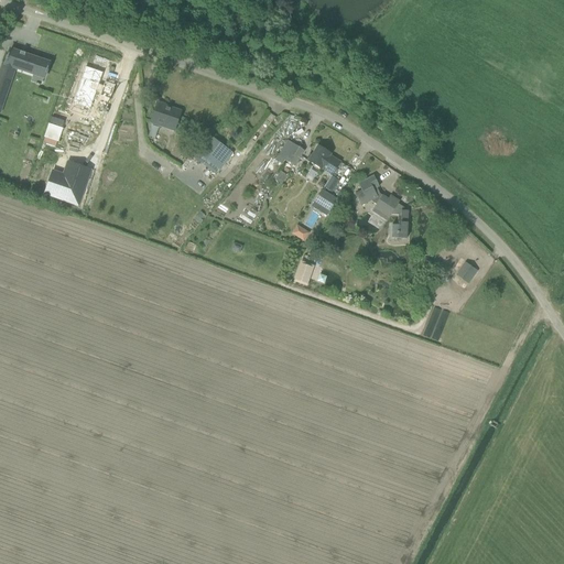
[(20,53),(10,50),(9,52),(10,52),(9,54),(8,54),(6,61),(7,61),(6,63),(4,64),(6,65),(3,71),(0,69),(0,102),(3,104),(17,67),(33,73),(33,74),(42,77),(44,77),(44,78),(45,76),(44,76),(45,74),(46,74),(49,67),(47,67),(49,65),(50,64),(24,55),(25,54),(24,53),(24,54),(21,53),(21,52),(20,52),(20,53)]
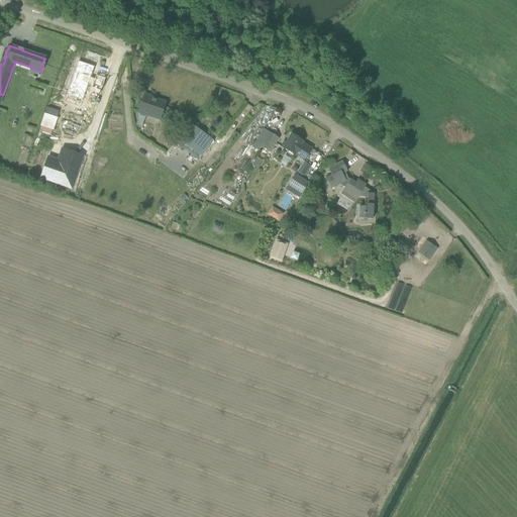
[(78,62),(67,96),(83,101),(89,85),(92,86),(91,89),(101,92),(105,79),(96,76),(95,79),(91,78),(95,67),(78,62)]
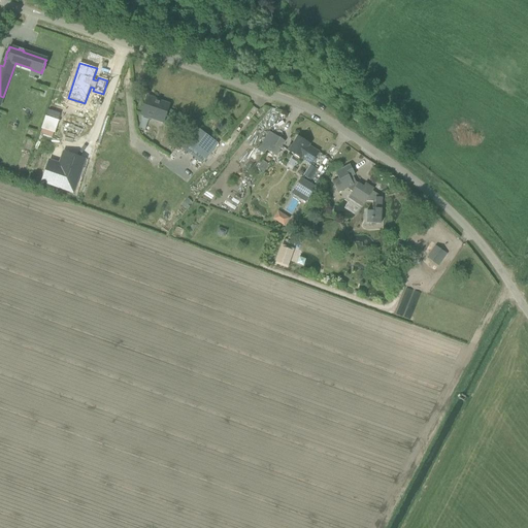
[(147,96),(143,106),(140,114),(163,123),(169,104),(154,99),(154,98),(147,96)]
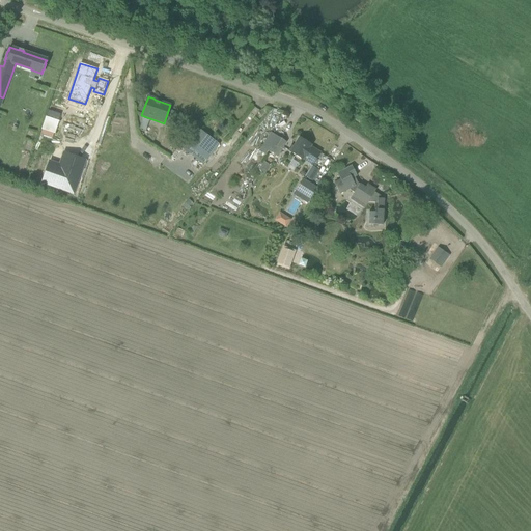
[(194,127),(180,145),(204,164),(218,145),(194,127)]
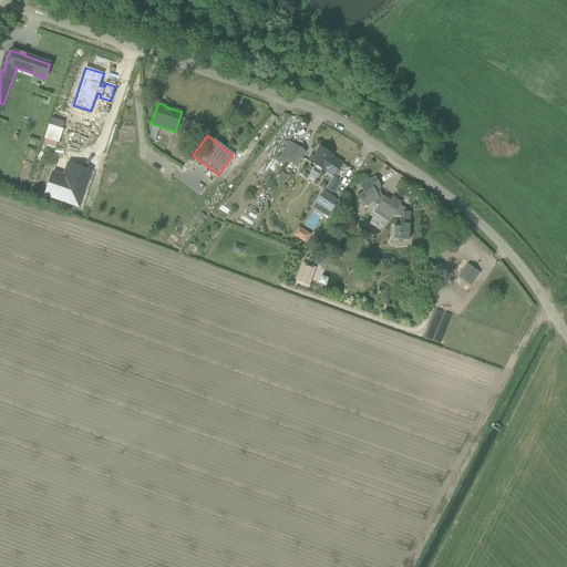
[(296,146),(286,162),(296,167),(305,152),(296,146)]
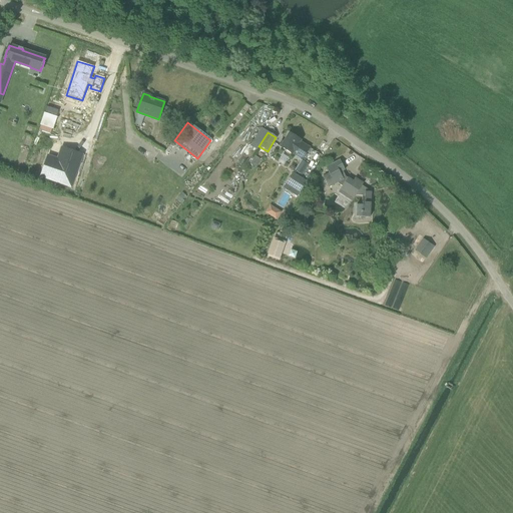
[(310,147),(303,143),(300,141),(301,140),(289,133),(281,146),(292,154),(293,154),(302,160),(310,147)]
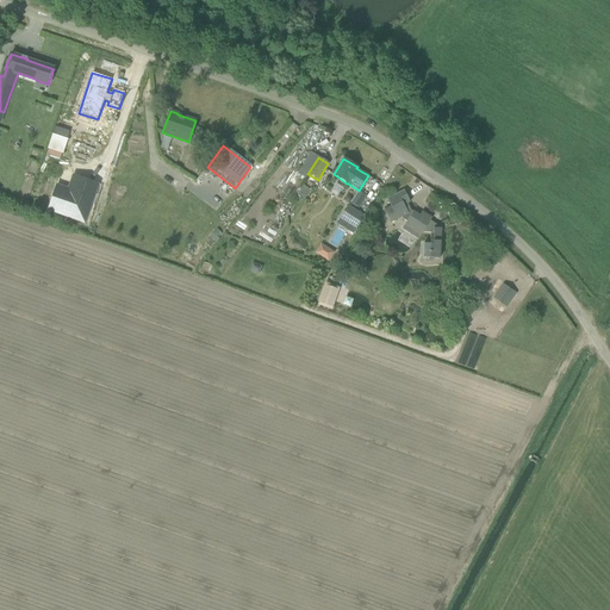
[(56,186),(48,211),(85,223),(98,185),(73,175),(68,190),(56,186)]
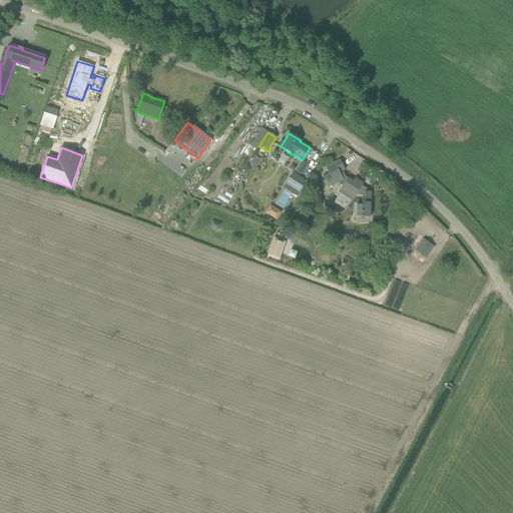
[(255,156),(250,164),(257,168),(262,160),(255,156)]
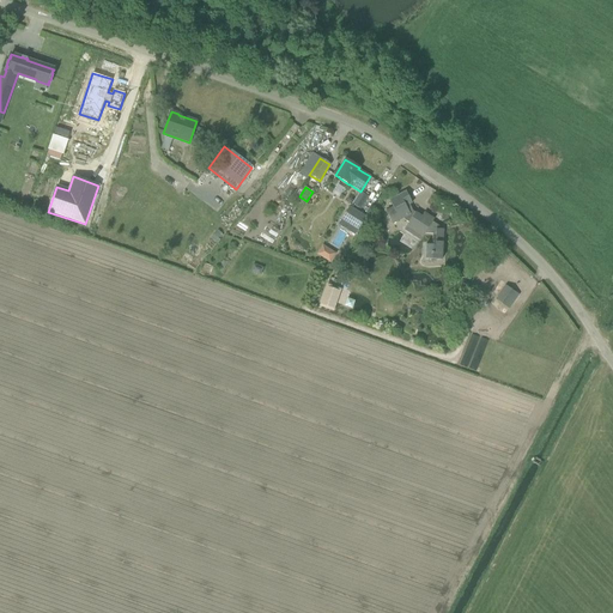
[(393,207),(386,212),(392,224),(404,218),(405,220),(408,223),(406,226),(423,237),(425,234),(432,234),(432,246),(425,244),(424,260),(429,260),(441,260),(443,230),(437,229),(437,226),(431,223),(434,219),(424,213),(422,217),(413,211),(410,204),(412,202),(406,192),(395,196),(389,200),(393,207)]
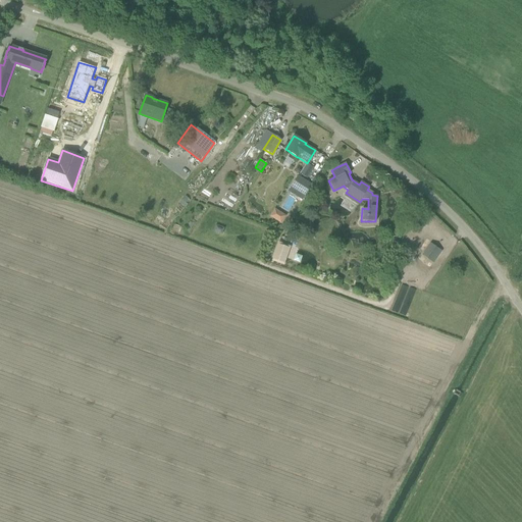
[(298,176),(289,192),(302,200),(311,185),(298,176)]
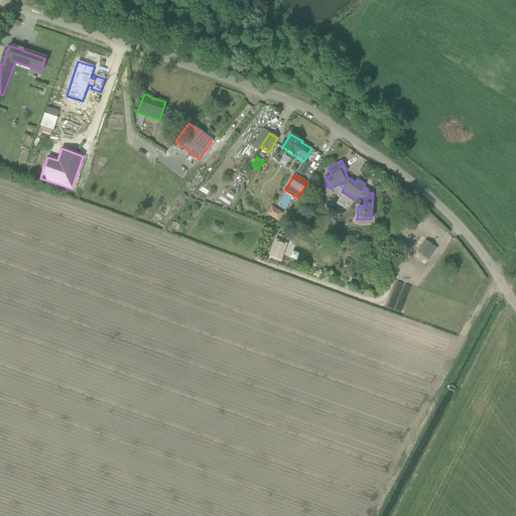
[(272,206),(267,213),(277,219),(282,212),(272,206)]
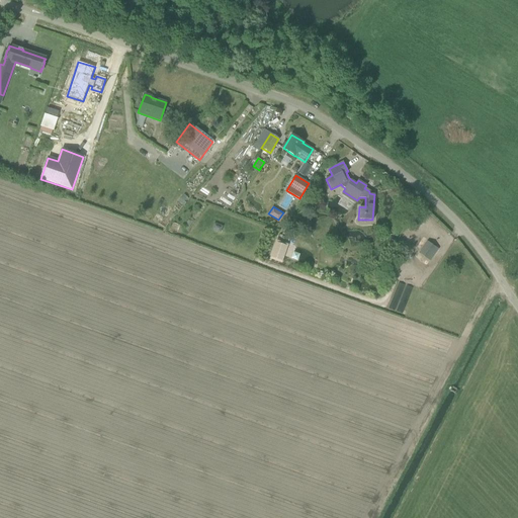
[(214,223),(212,230),(221,232),(223,226),(214,223)]
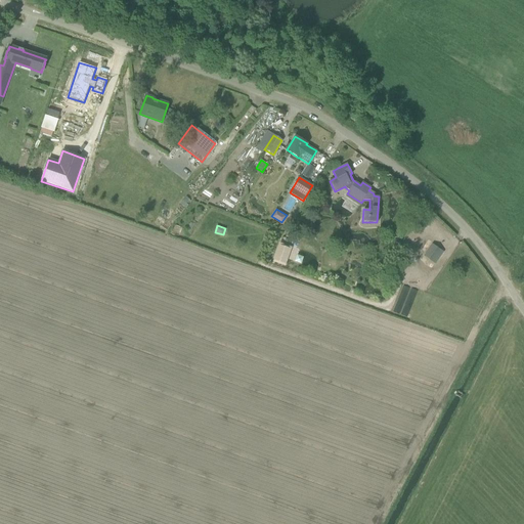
[(280,242),(273,258),(285,262),(291,246),(280,242)]
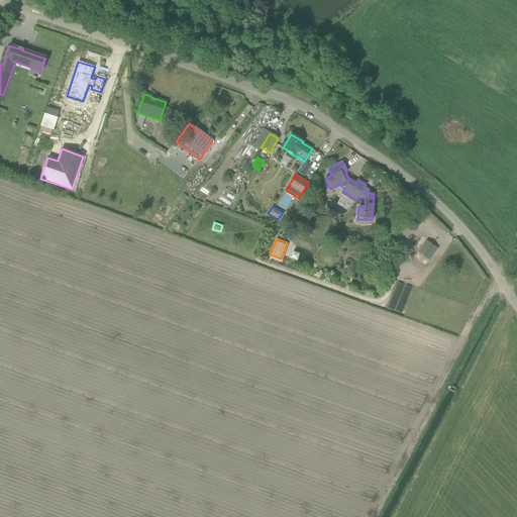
[(429,260),(431,256),(437,248),(429,242),(420,254),(429,260)]
